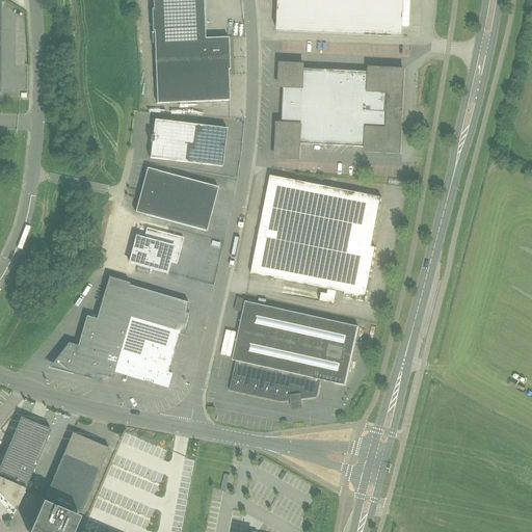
[(229,37),(205,38),(203,0),(153,0),(153,9),(152,9),(153,30),(154,30),(155,60),(230,57),(229,37)]
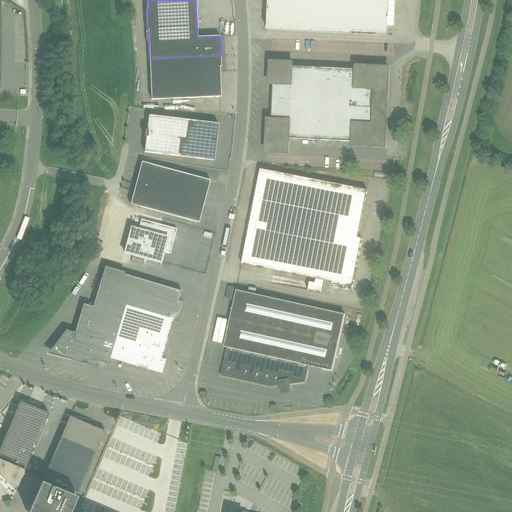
[(388,36),(389,0),(268,0),(267,30),(388,36)]
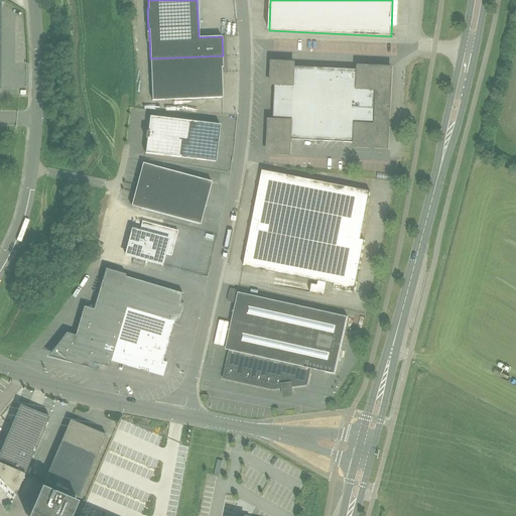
[(150,58),(152,101),(223,98),(222,68),(223,68),(223,55),(150,58)]
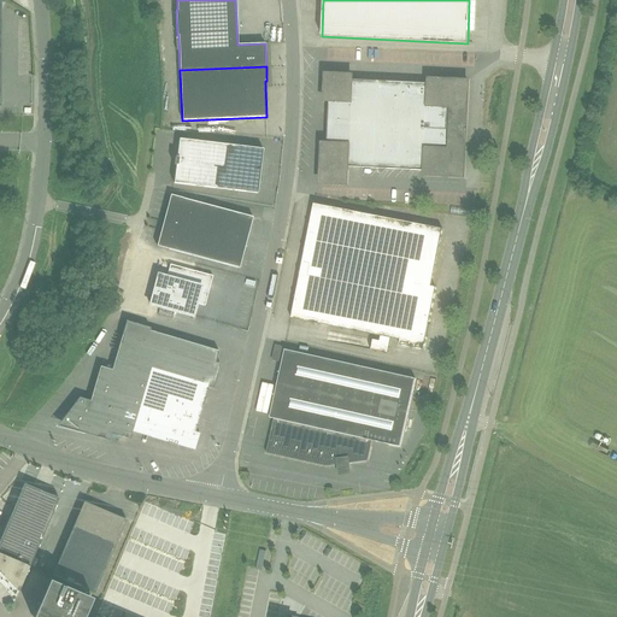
[(325,74),(325,76),(324,100),(329,100),(327,144),(322,144),(321,182),(347,183),(347,166),(424,170),(424,175),(463,176),(464,151),(466,107),(468,81),(429,80),(429,83),(352,80),(352,75),(325,74)]
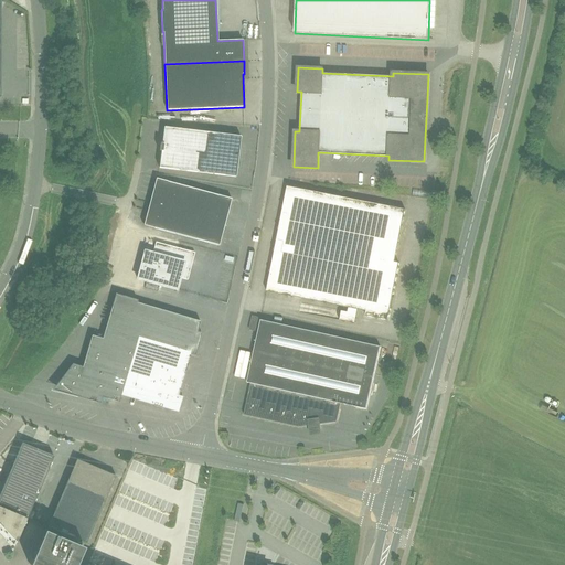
[(236,177),(241,137),(164,127),(162,144),(160,144),(159,151),(161,151),(159,168),(236,177)]
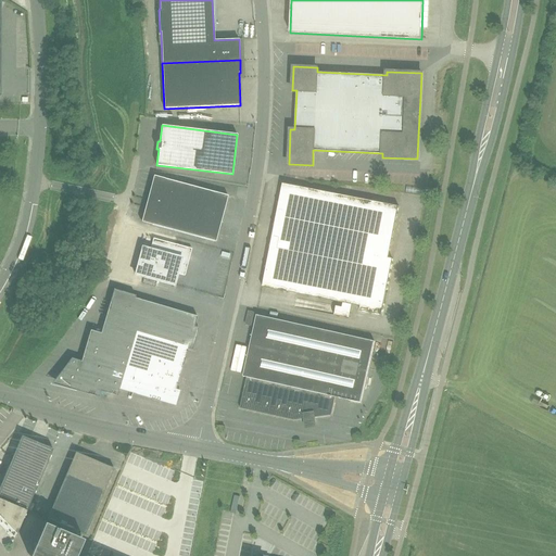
[(165,178),(153,176),(147,200),(148,200),(142,223),(153,225),(215,241),(228,196),(165,179),(165,178)]
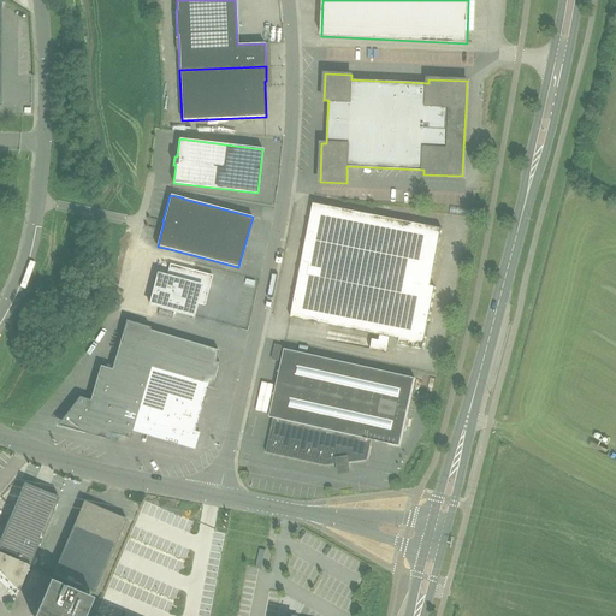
[(422,349),(425,337),(436,286),(431,285),(442,227),(313,202),(290,318),(381,336),(380,341),(374,339),(372,350),(388,353),(390,338),(398,339),(398,344),(422,349)]
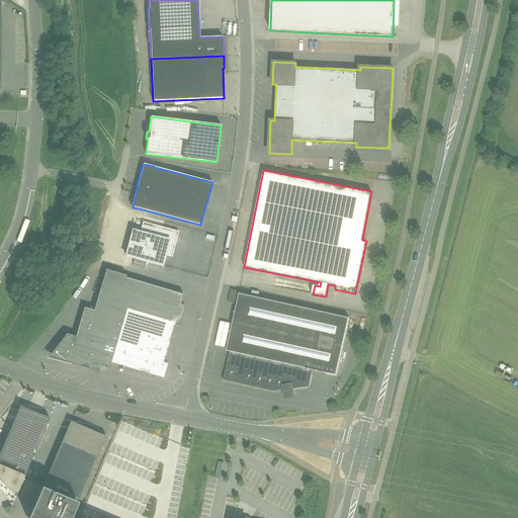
[(126,256),(162,265),(165,255),(172,257),(178,232),(143,222),(140,233),(134,231),(133,230),(125,256),(126,256)]
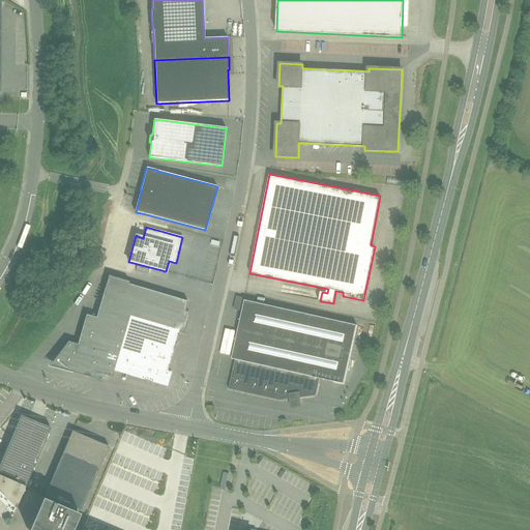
[(96,316),(127,325),(136,328),(147,290),(128,284),(128,282),(109,275),(96,316)]
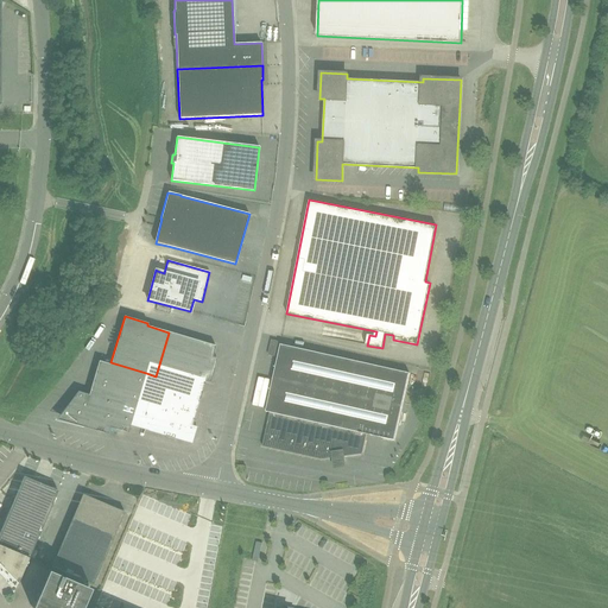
[(156,377),(202,391),(206,381),(210,382),(217,359),(213,358),(215,346),(169,333),(156,377)]
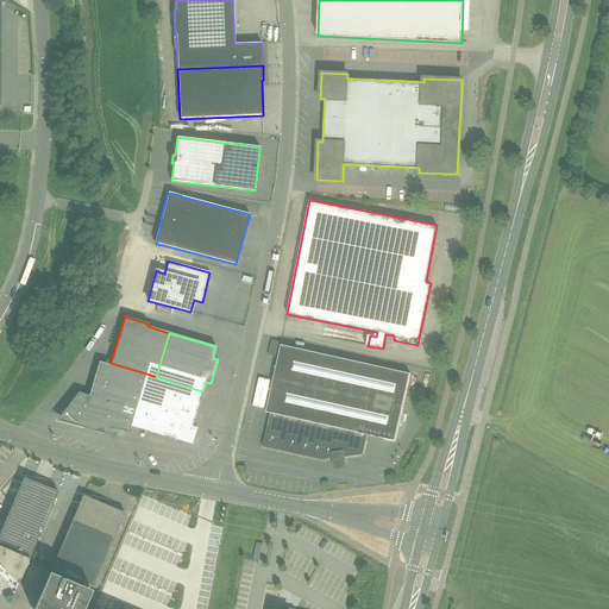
[(410,374),(281,345),(267,413),(270,413),(263,447),(322,460),(334,458),(334,463),(344,462),(344,457),(363,454),(368,435),(395,441),(410,374)]
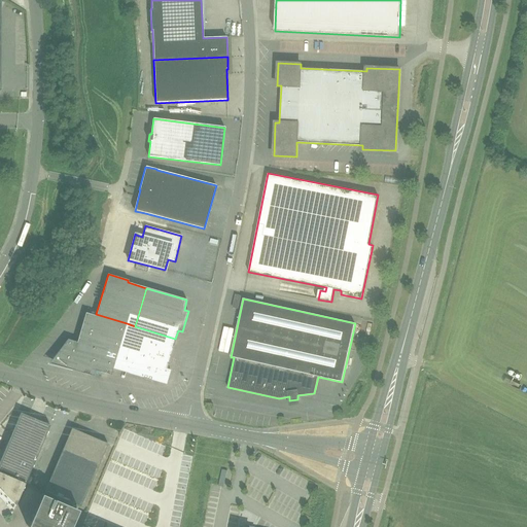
[(114,365),(127,323),(96,314),(96,316),(85,313),(77,342),(70,340),(54,362),(95,375),(96,371),(111,375),(114,365)]
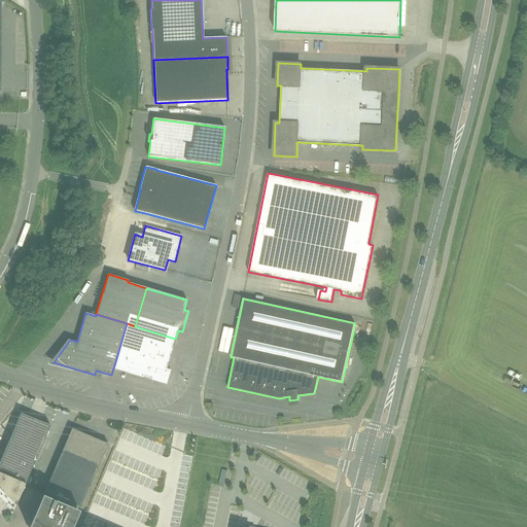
[(135,326),(127,323),(114,365),(129,370),(128,374),(167,385),(171,371),(167,369),(175,339),(135,326)]
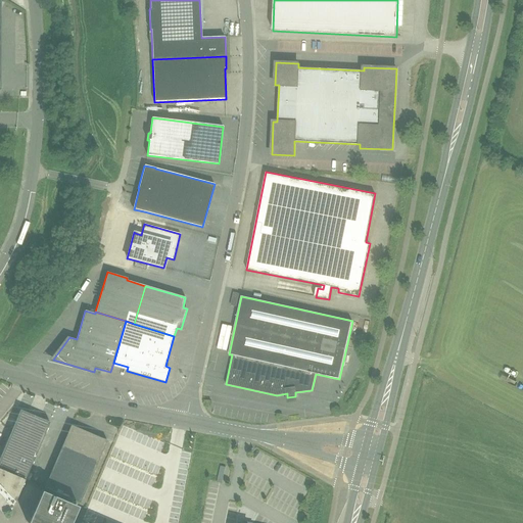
[(50,423),(20,410),(0,457),(0,486),(15,503),(50,423)]
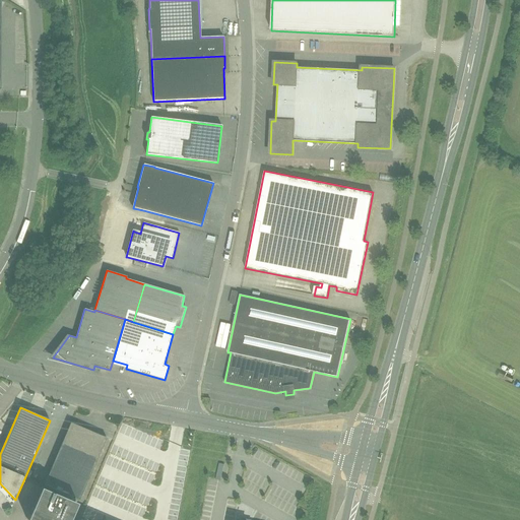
[(72,424),(70,423),(44,484),(79,500),(107,438),(105,437),(104,439),(71,426),(72,424)]
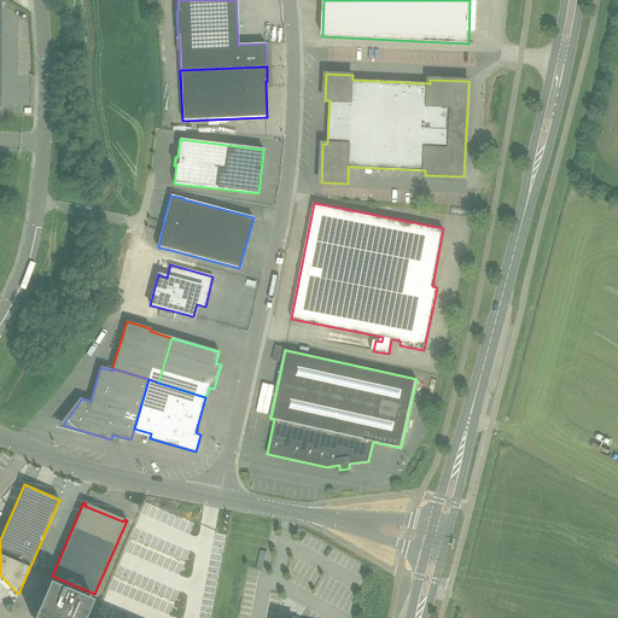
[(50,582),(33,617),(85,617),(93,600),(50,582)]
